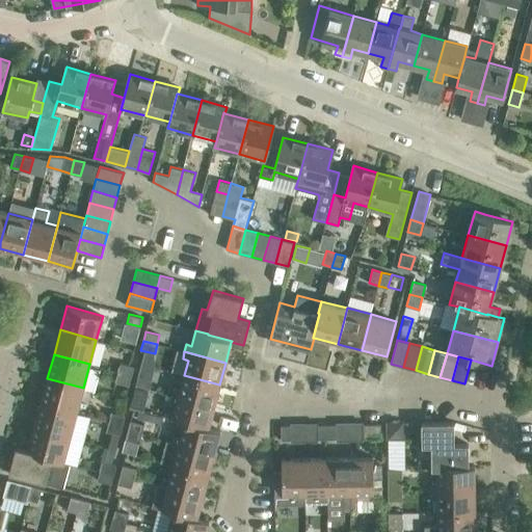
[(121,363),(117,372),(132,376),(134,367),(121,363)]
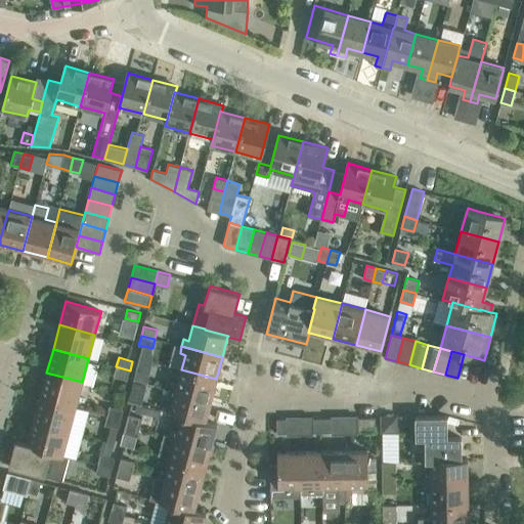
[(127,380),(130,370),(116,366),(114,376),(127,380)]
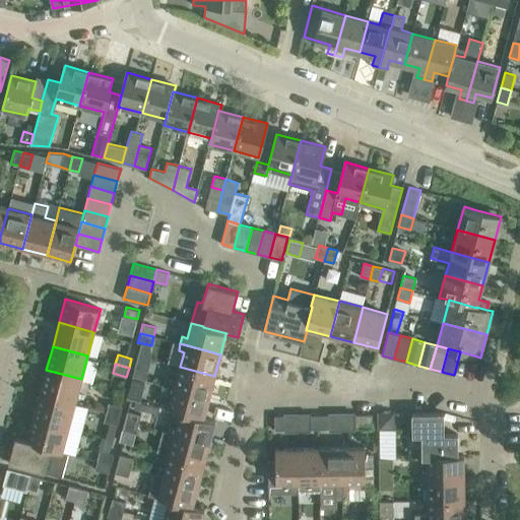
[(135,367),(132,377),(146,380),(148,371),(135,367)]
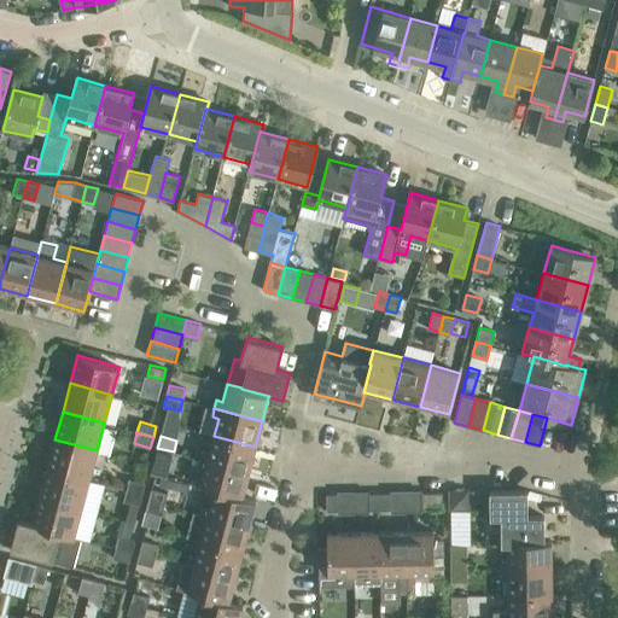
[(249,472),(255,447),(214,436),(209,453),(203,450),(200,459),(249,472)]
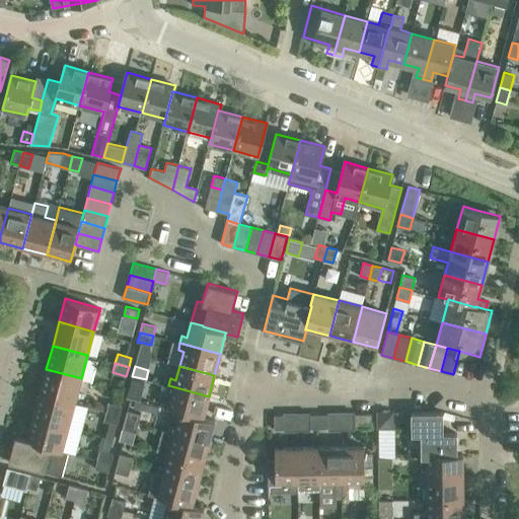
[(81,378),(46,369),(40,392),(75,401),(81,378)]
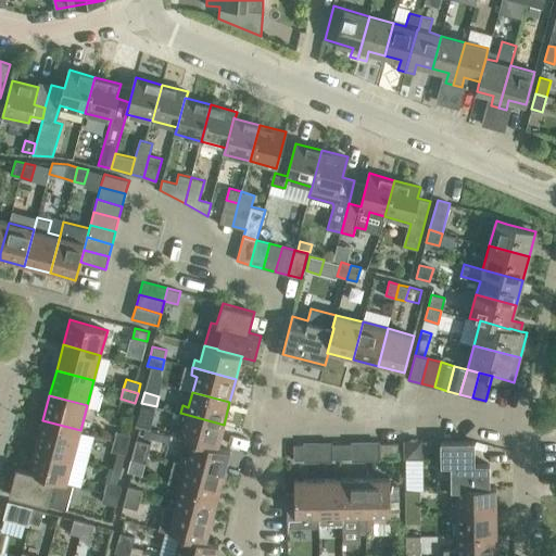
[(153,416),(156,406),(141,403),(139,413),(153,416)]
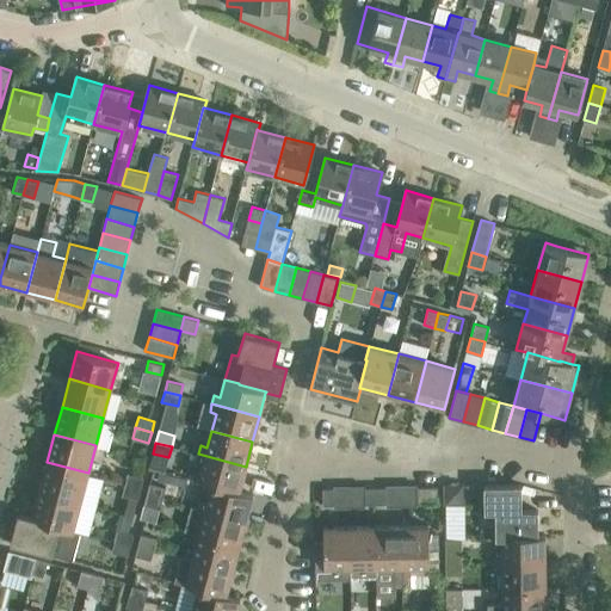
[(239,492),(240,491),(246,467),(198,454),(197,462),(203,464),(198,481),(211,486),(213,485),(239,492)]
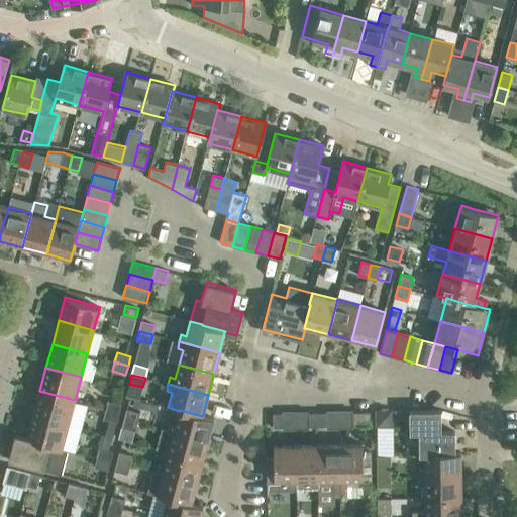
[(69,423),(75,400),(39,391),(33,414),(69,423)]
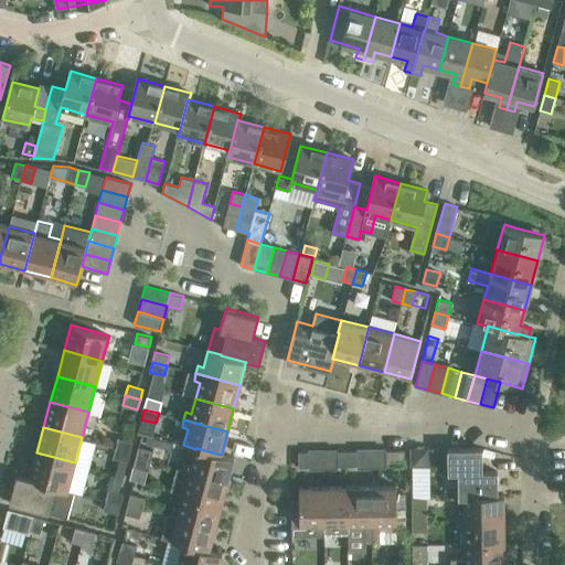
[(118,438),(116,448),(130,451),(134,441),(118,438)]
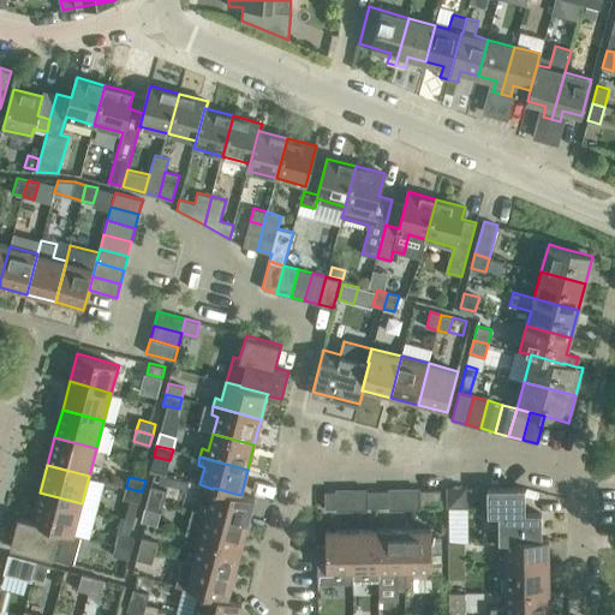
[(150,485),(148,496),(163,501),(167,490),(150,485)]
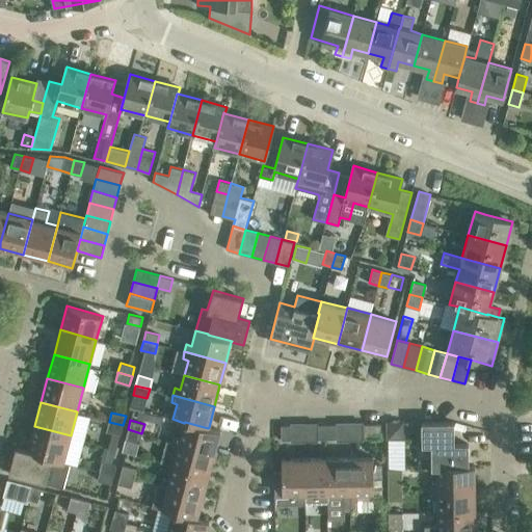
[(393,421),(387,421),(388,439),(404,437),(403,421),(393,421)]
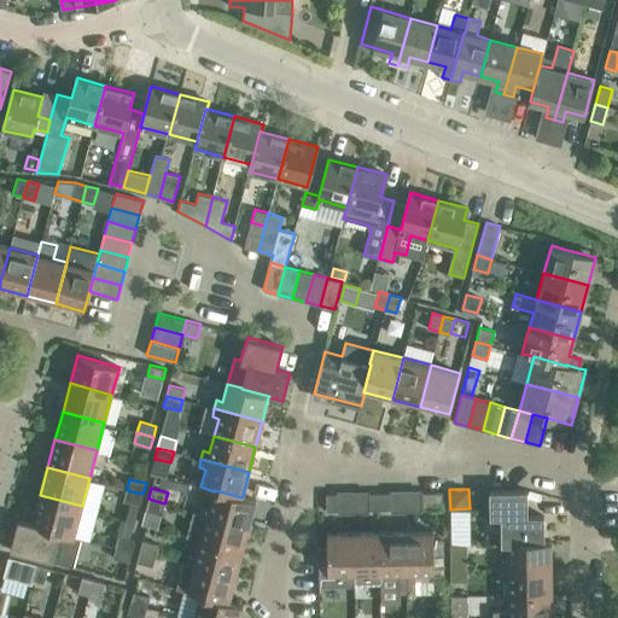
[(140,505),(143,494),(127,490),(124,501),(140,505)]
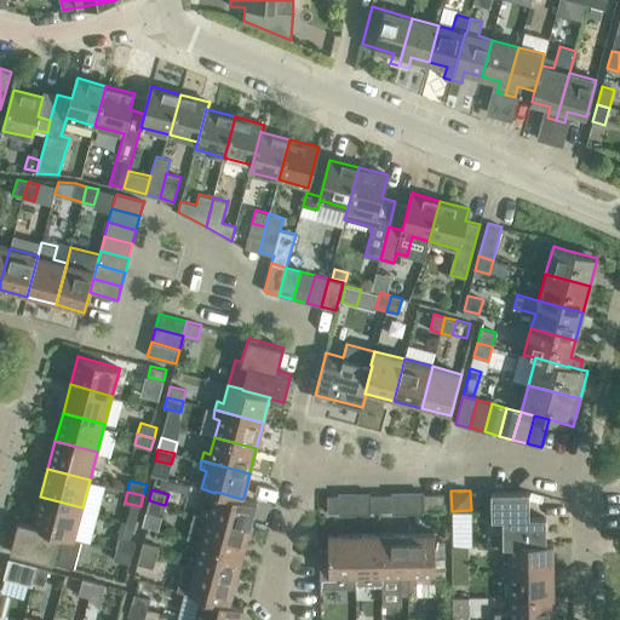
[(257,501),(244,498),(242,499),(216,492),(214,493),(211,509),(205,507),(202,516),(250,528),(257,501)]
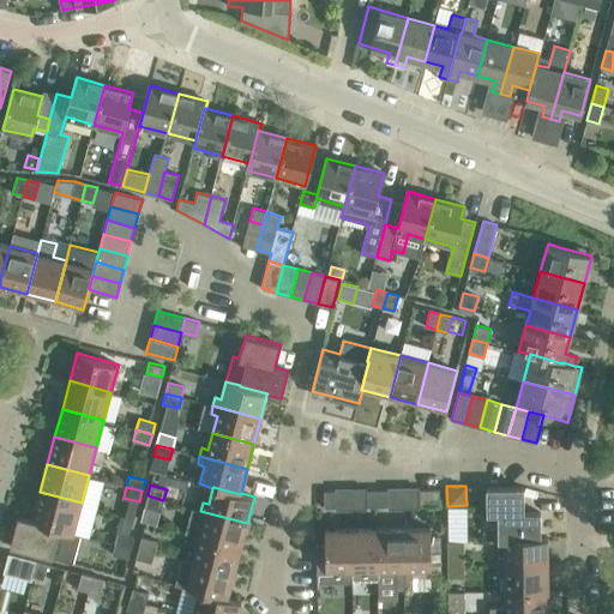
[(524,512),(524,487),(487,487),(487,513),(492,512),(492,523),(498,523),(498,541),(505,541),(505,540),(541,540),(541,537),(541,512),(524,512)]
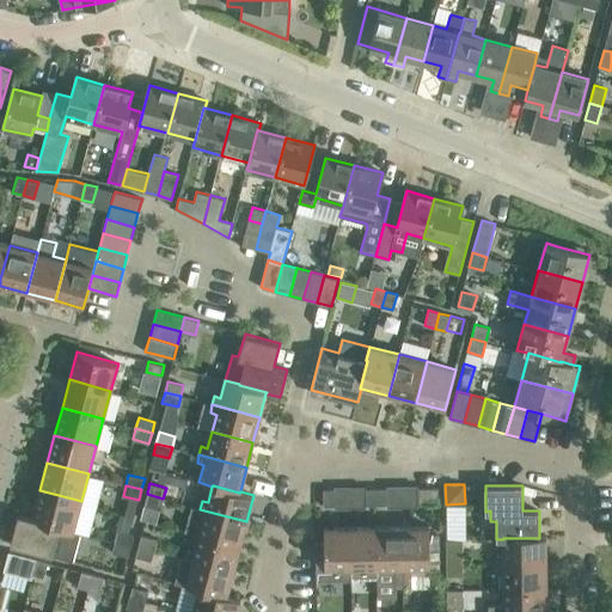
[(377,505),(375,488),(365,489),(365,505),(377,505)]
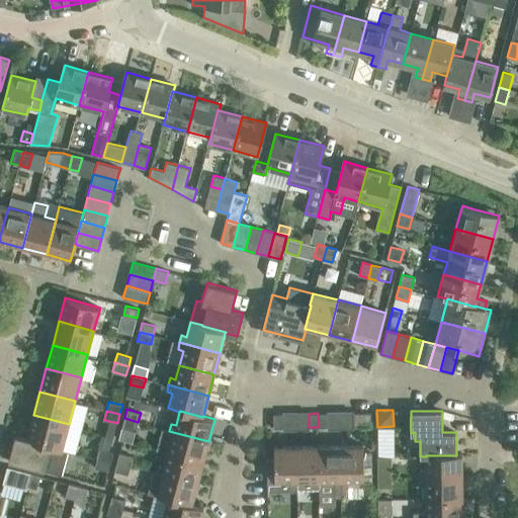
[(328,413),(318,413),(319,427),(328,427),(328,413)]
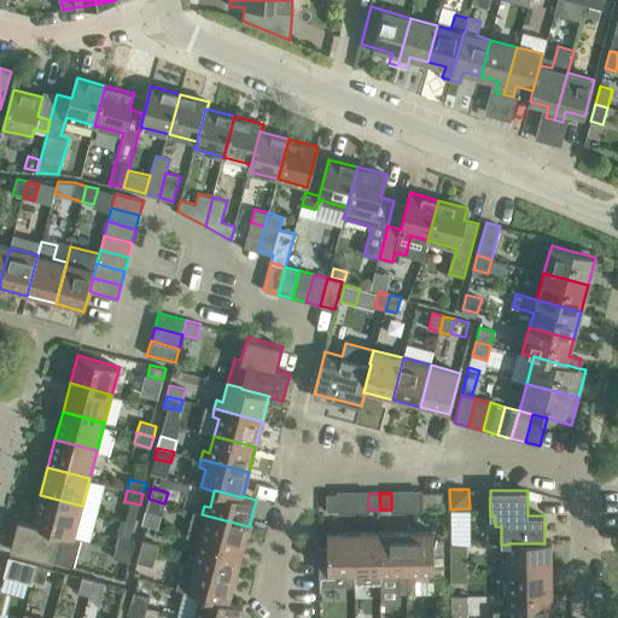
[(443,508),(443,493),(421,493),(421,509),(443,508)]
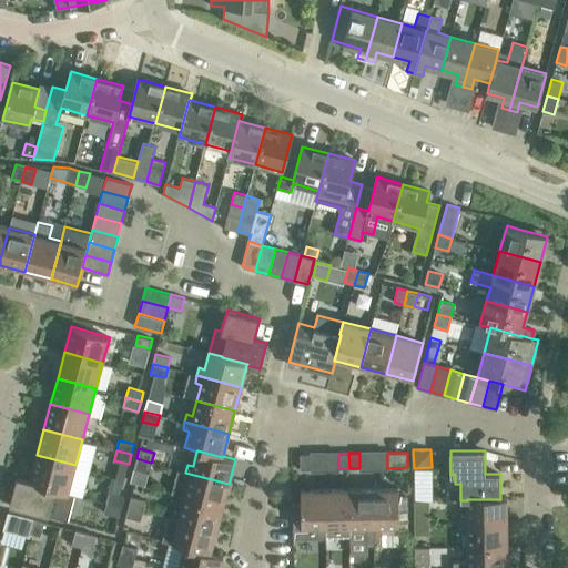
[(311,454),(300,454),(301,469),(311,469),(311,454)]
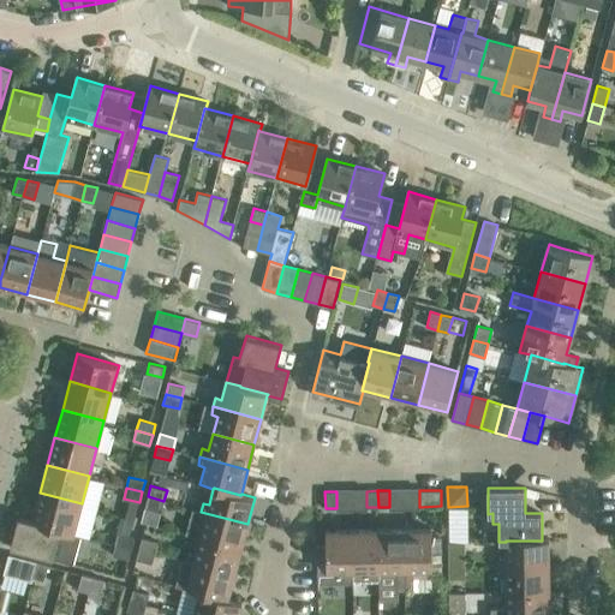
[(40,493),(33,520),(33,521),(60,529),(59,531),(73,535),(82,503),(40,493)]
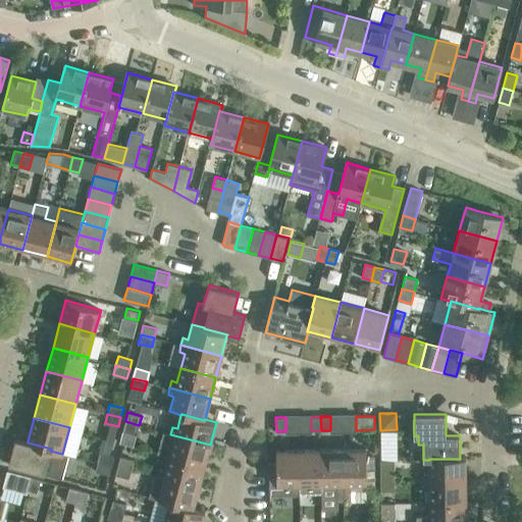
[(137,434),(139,425),(125,421),(123,431),(137,434)]
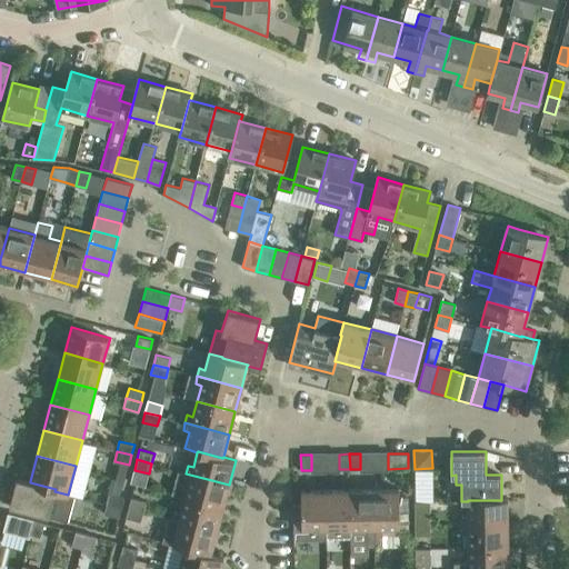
[(229,485),(186,473),(179,471),(173,495),(185,498),(222,508),(229,485)]
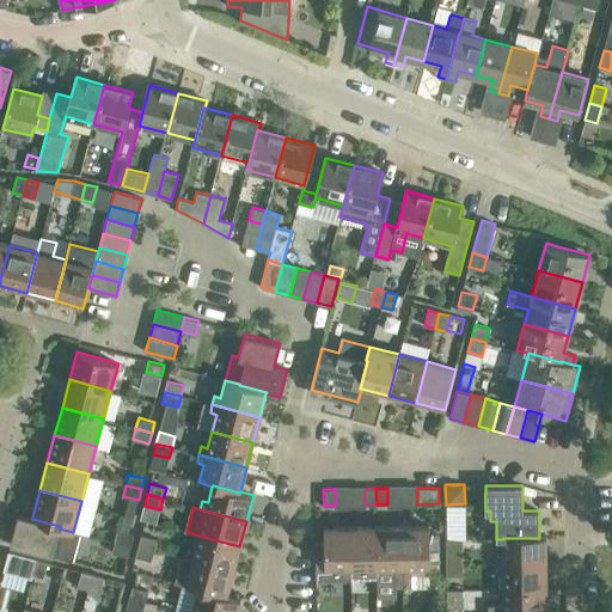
[(32,519),(32,518),(18,514),(11,544),(34,550),(51,556),(72,561),(80,533),(73,532),(59,528),(60,526),(32,519)]
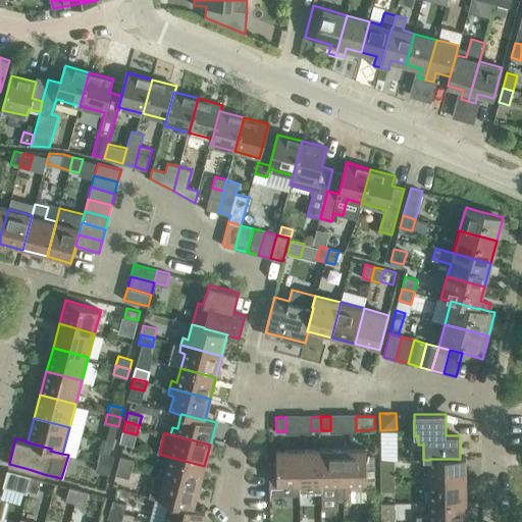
[(321,486),(321,449),(299,450),(300,494),(322,493),(321,486)]
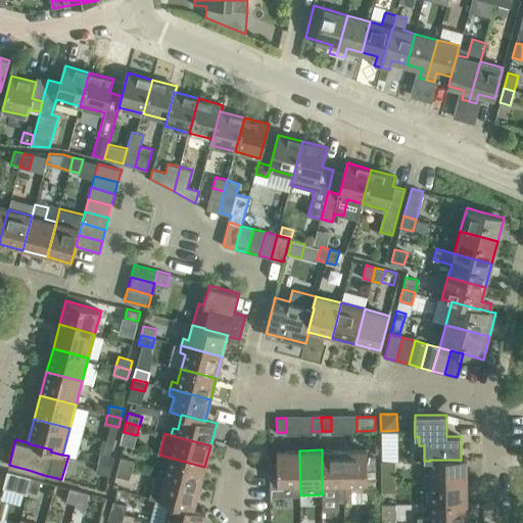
[(344,501),(343,449),(322,449),(322,487),(337,486),(337,492),(339,501),(344,501)]
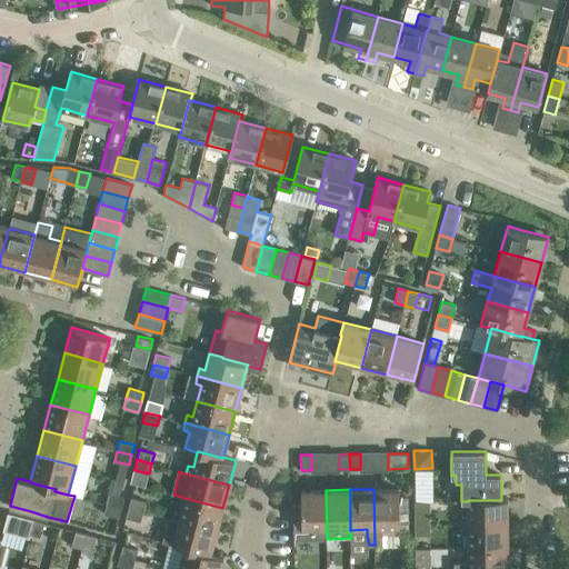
[(399,489),(373,489),(375,545),(383,545),(382,529),(400,528),(399,489)]
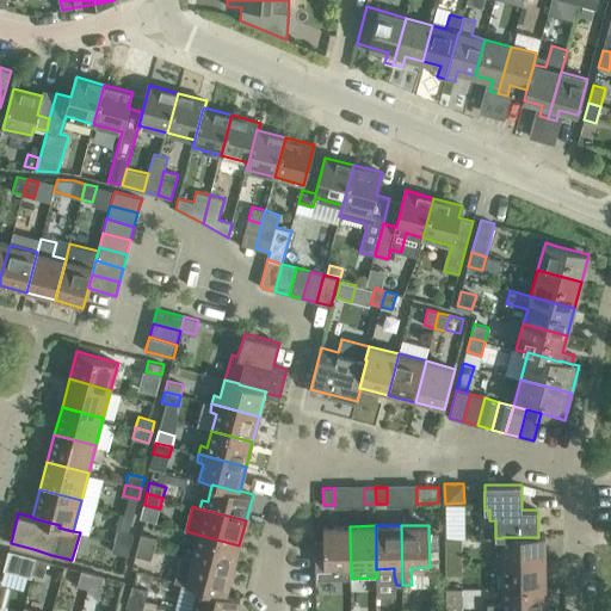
[(351,579),(350,526),(323,526),(323,541),(315,541),(315,579),(351,579)]
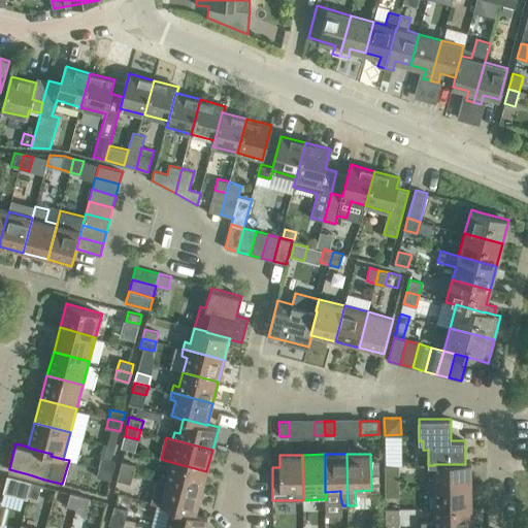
[(102,458),(99,467),(113,471),(116,462),(102,458)]
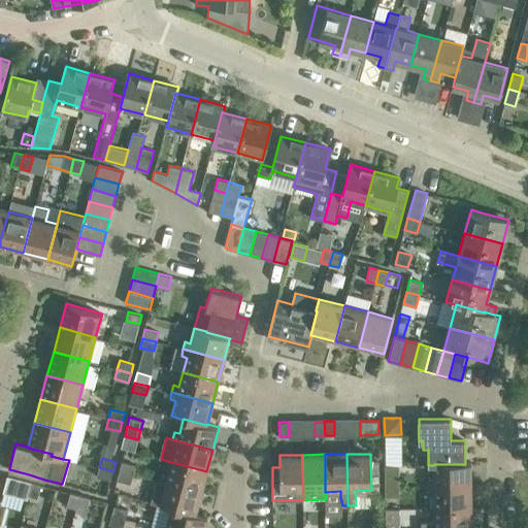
[(122,461),(120,470),(133,474),(136,465),(122,461)]
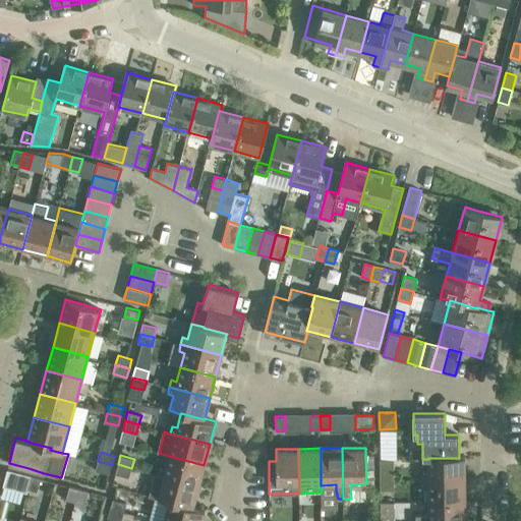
[(198,486),(204,465),(169,456),(165,470),(160,468),(158,475),(198,486)]
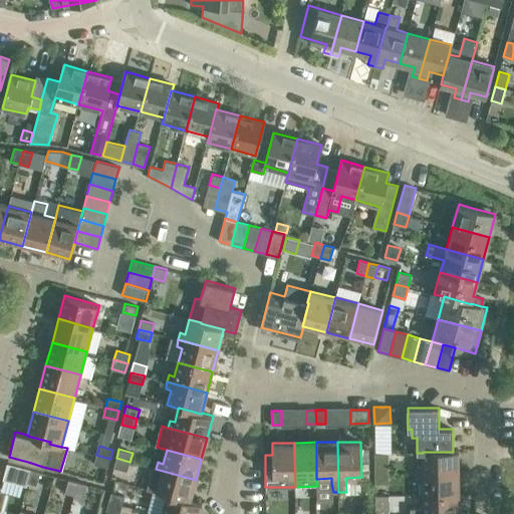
[(459,450),(453,450),(453,452),(423,452),(423,453),(423,467),(417,467),(418,474),(459,473),(459,450)]
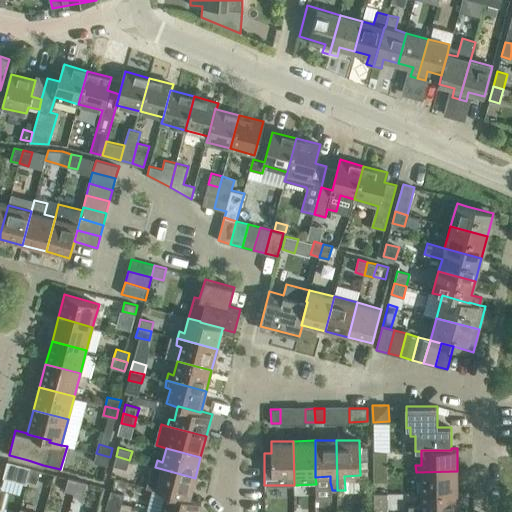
[(107,466),(110,457),(96,453),(94,462),(107,466)]
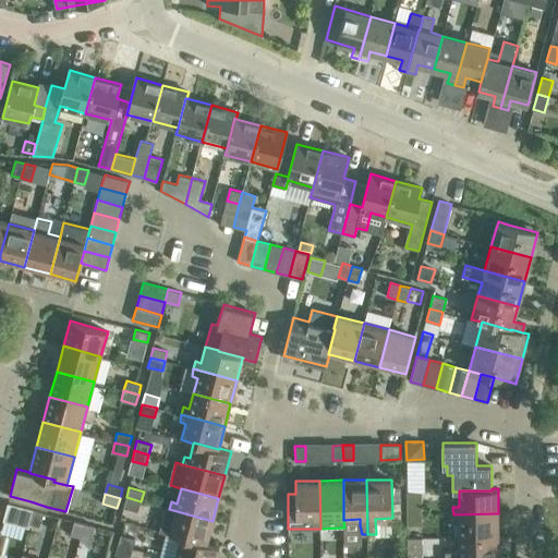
[(138,511),(141,501),(126,497),(124,508),(138,511)]
